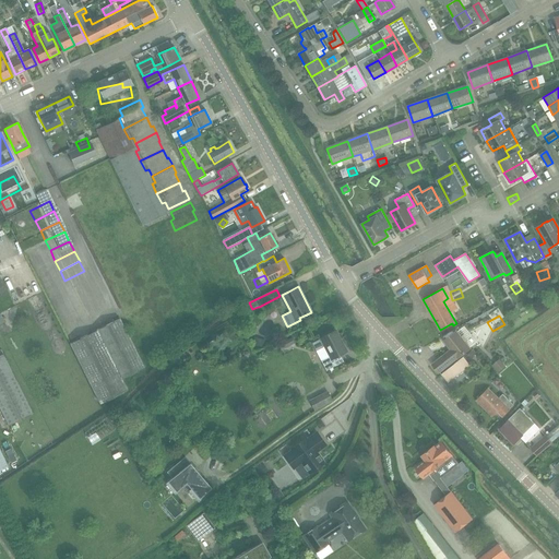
[(120,337),(114,341),(120,354),(127,351),(126,347),(135,343),(127,323),(115,329),(120,337)]
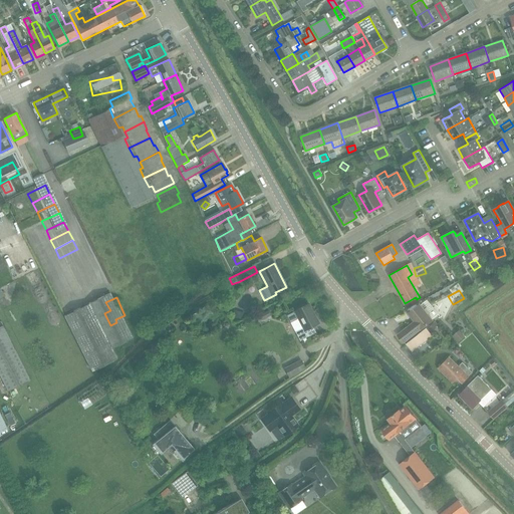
[(299,341),(315,332),(312,326),(318,323),(309,304),(294,311),(302,328),(295,332),(299,341)]
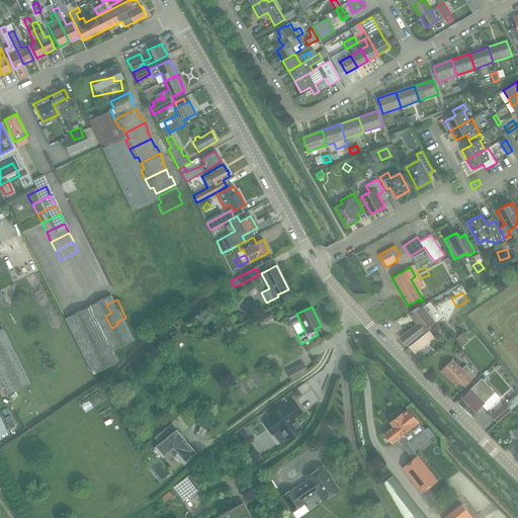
[(407,346),(407,345),(423,332),(424,333),(437,323),(423,307),(411,316),(417,324),(401,338),(407,346)]
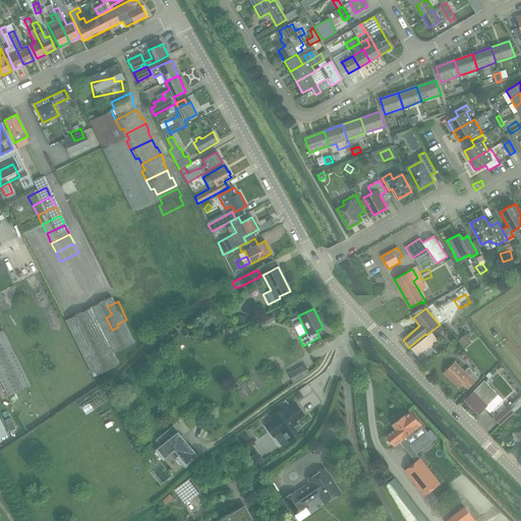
[(451,309),(439,315),(444,326),(456,321),(451,309)]
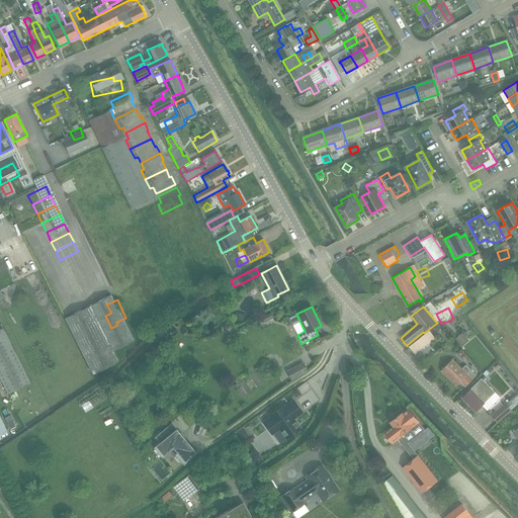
[(95,310),(85,315),(94,334),(103,329),(104,331),(111,328),(105,316),(99,319),(95,310)]
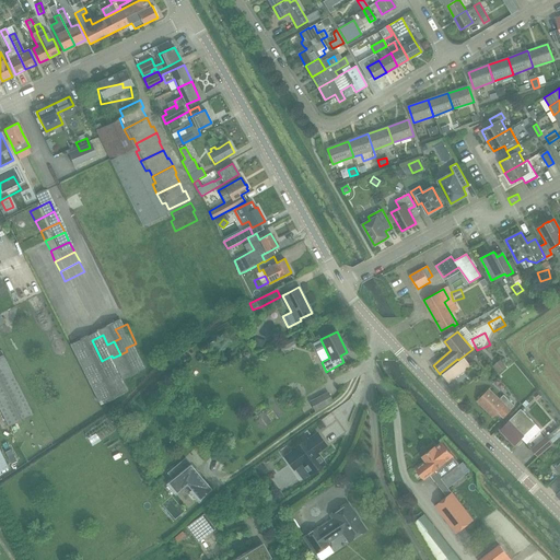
[(282,351),(295,345),(292,338),(279,345),(282,351)]
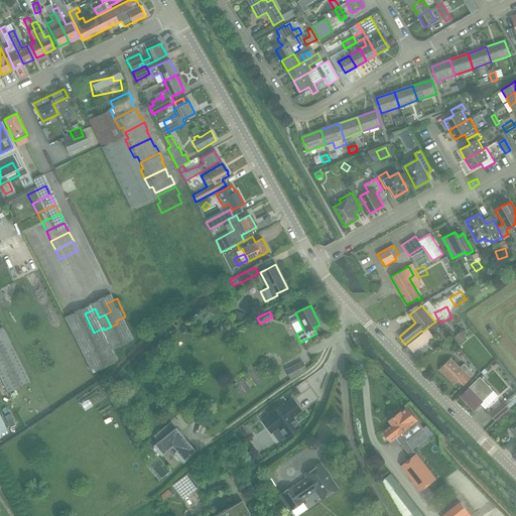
[(85,313),(75,318),(80,330),(75,333),(80,345),(87,341),(85,337),(94,333),(85,313)]
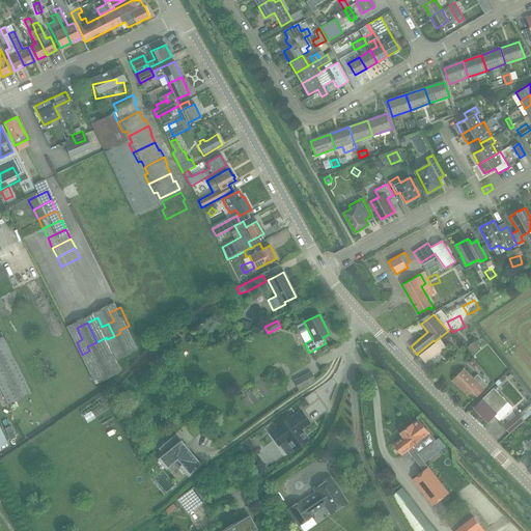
[(304,331),(297,333),(299,339),(306,337),(304,331)]
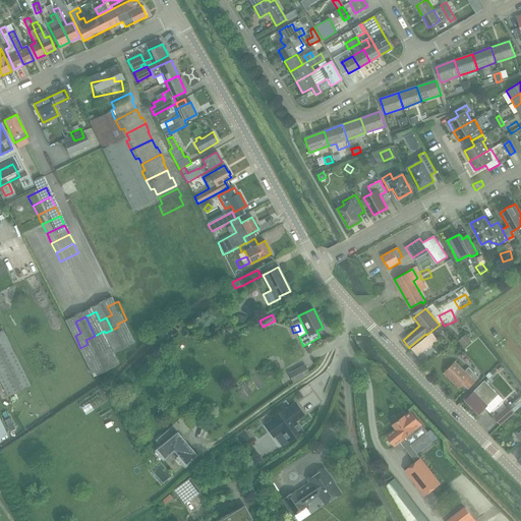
[(2,331),(0,332),(0,384),(6,397),(30,387),(2,331)]
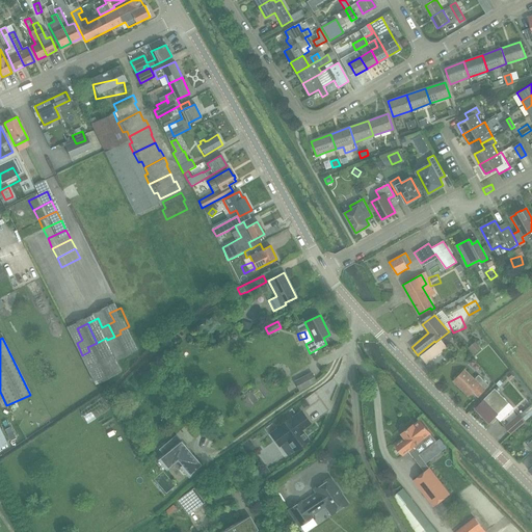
[(441,340),(428,350),(420,356),(421,356),(426,364),(447,348),(441,340)]
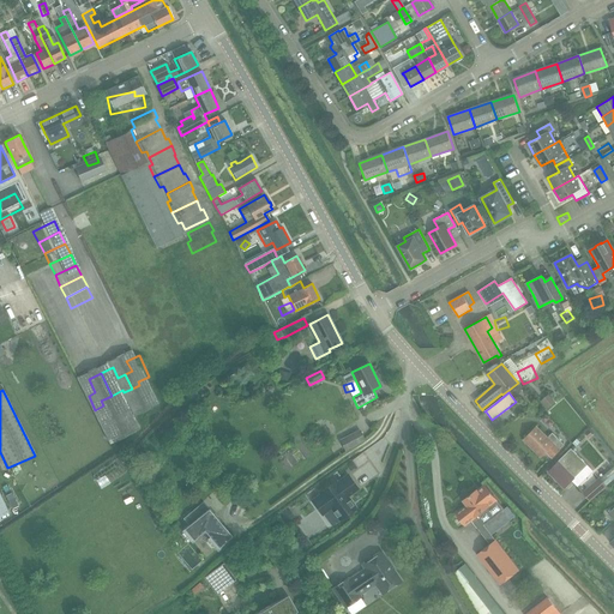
[(541,402),(547,409),(555,403),(549,395),(541,402)]
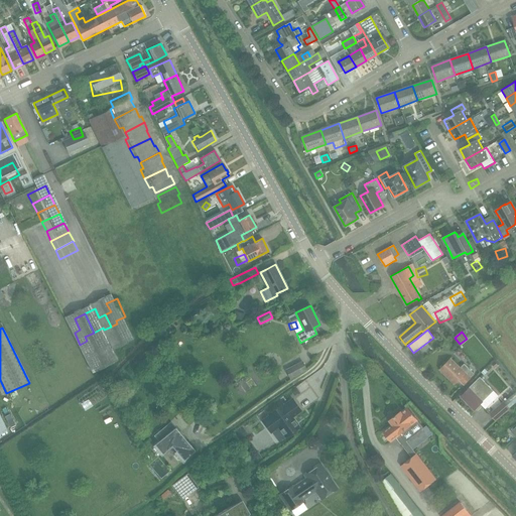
[(450,359),(447,363),(439,370),(455,384),(460,380),(464,384),(474,374),(464,364),(460,368),(450,359)]
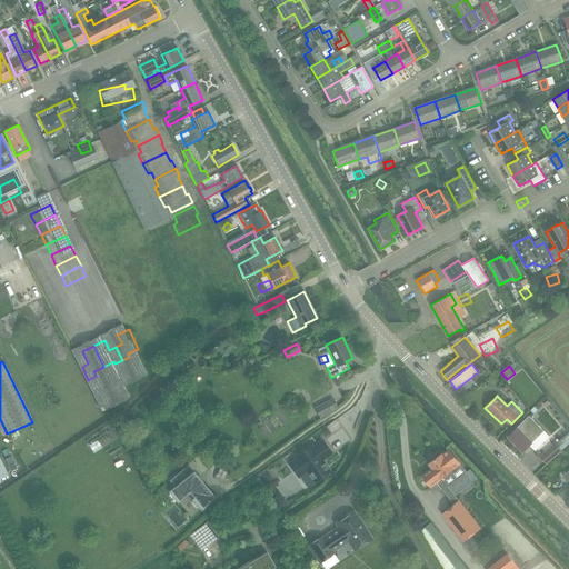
[(338,408),(333,400),(332,398),(315,408),(322,425),(339,416),(336,409),(338,408)]
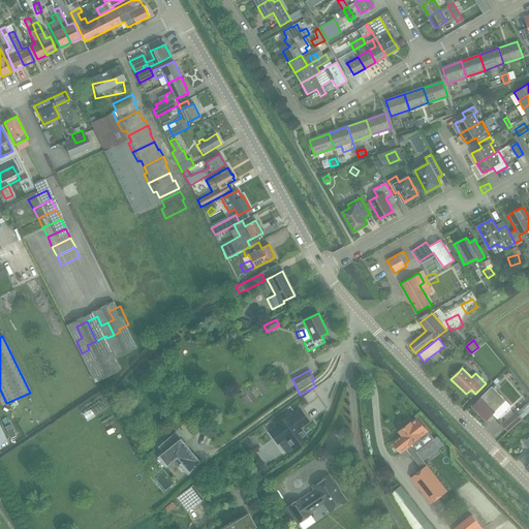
[(490,421),(495,415),(493,413),(506,401),(492,386),(480,398),(472,406),(487,421),(488,419),(490,421)]
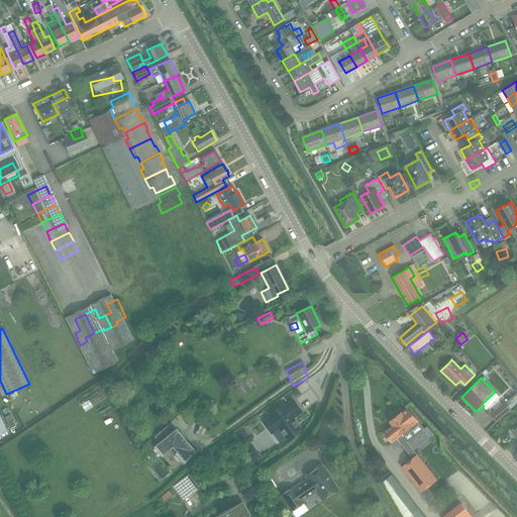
[(300,401),(309,394),(304,388),(295,395),(300,401)]
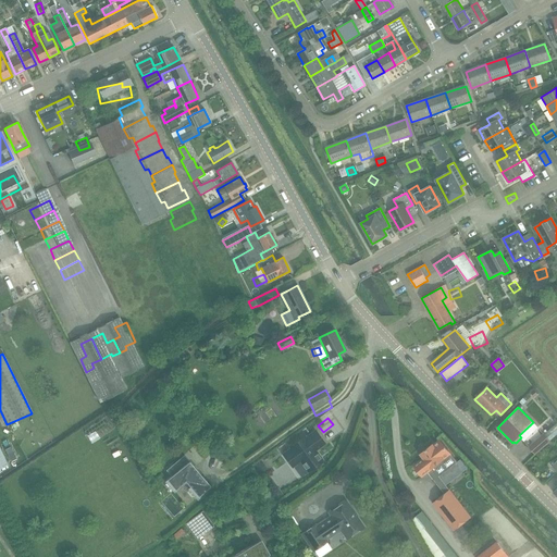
[(293,468),(293,467),(301,478),(324,459),(317,449),(325,442),(316,429),(307,436),(305,434),(288,447),(288,448),(282,454),(293,468)]
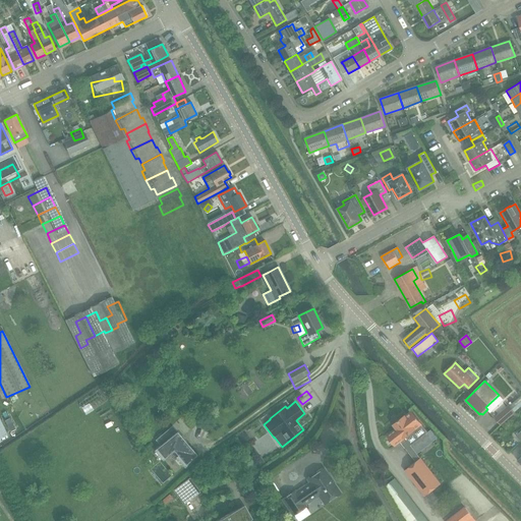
[(500,425),(508,418),(515,412),(509,406),(495,418),(500,425)]
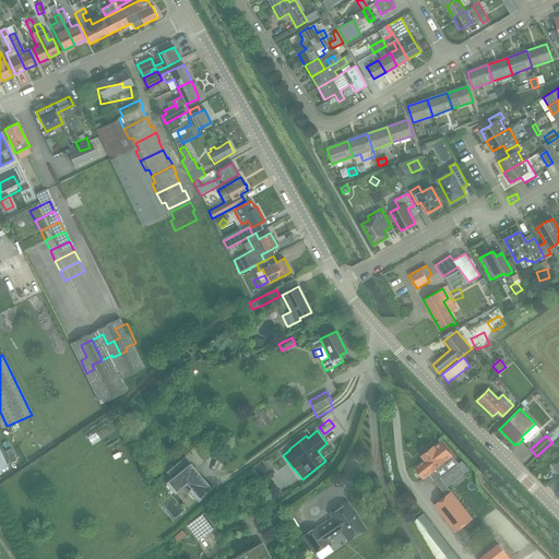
[(441,441),(435,447),(433,447),(423,455),(426,460),(416,468),(424,477),(429,473),(447,496),(433,504),(455,533),(473,519),(441,478),(459,464),(441,441)]
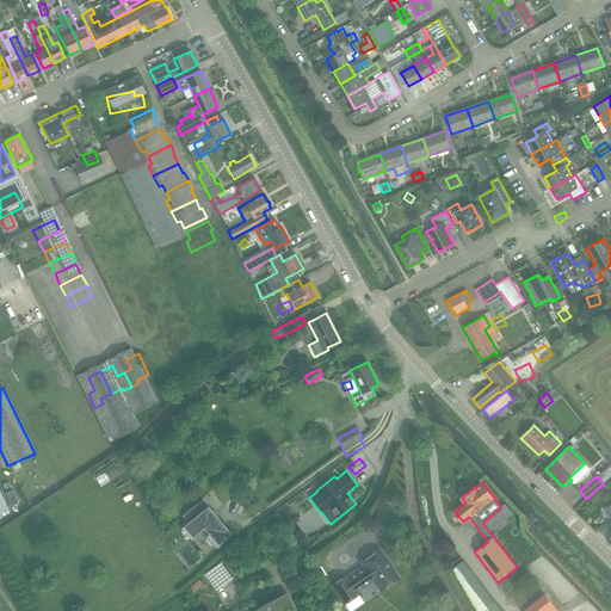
[(199,512),(195,506),(181,517),(187,524),(183,529),(193,542),(204,534),(217,550),(233,536),(208,506),(199,512)]
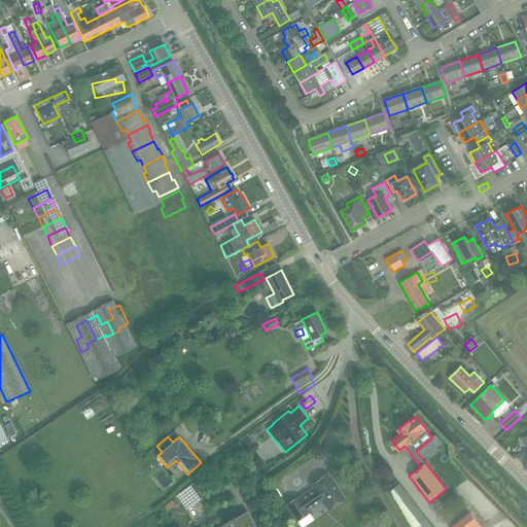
[(245,450),(253,444),(248,436),(240,443),(245,450)]
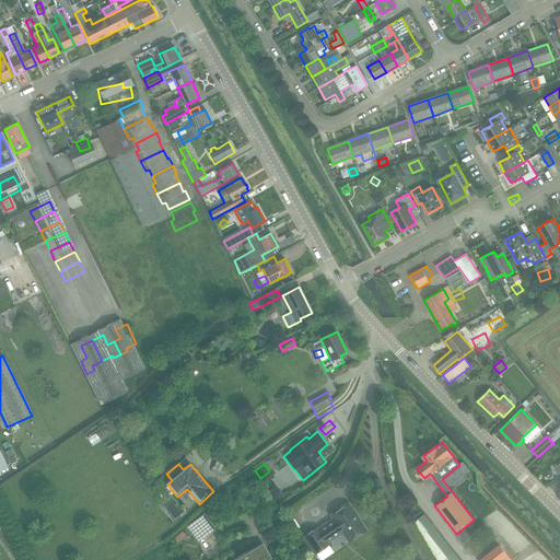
[(280,490),(273,494),(278,501),(284,497),(280,490)]
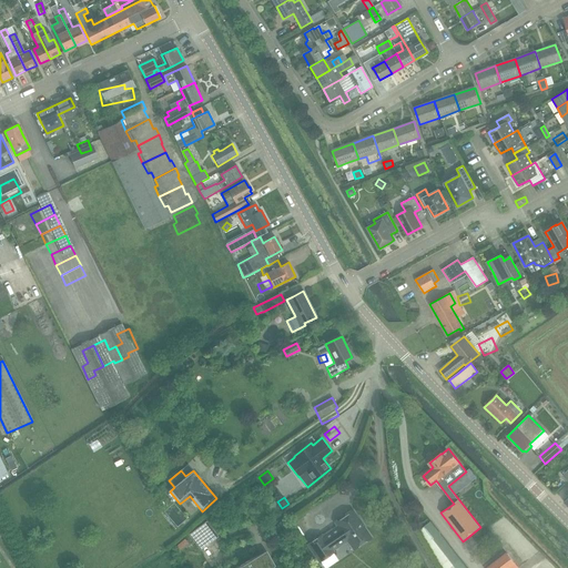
[(422,510),(416,503),(412,506),(417,514),(422,510)]
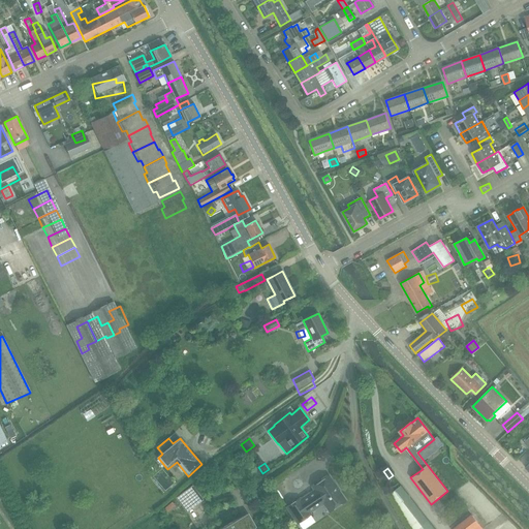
[(299,499),(287,507),(298,522),(309,515),(308,512),(323,502),(329,510),(344,500),(329,476),(313,487),(315,490),(300,500),(299,499)]
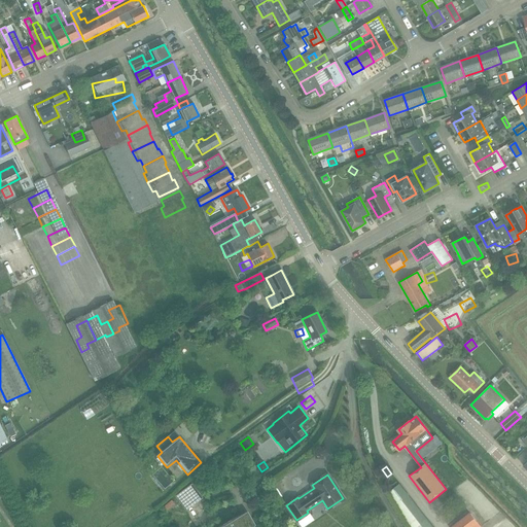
[(191,483),(175,496),(179,500),(187,494),(194,503),(202,497),(191,483)]
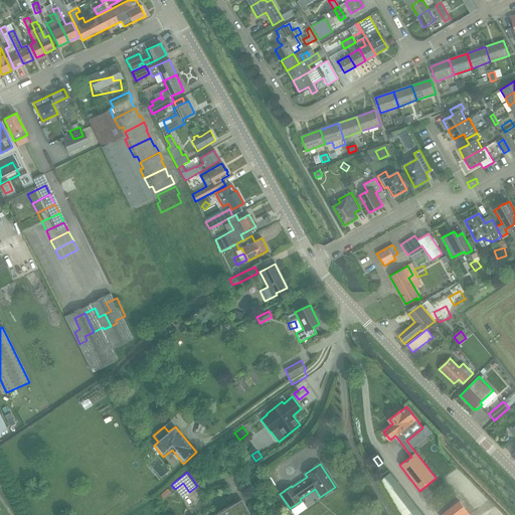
[(389,473),(381,480),(401,514),(422,514),(416,507),(389,473)]
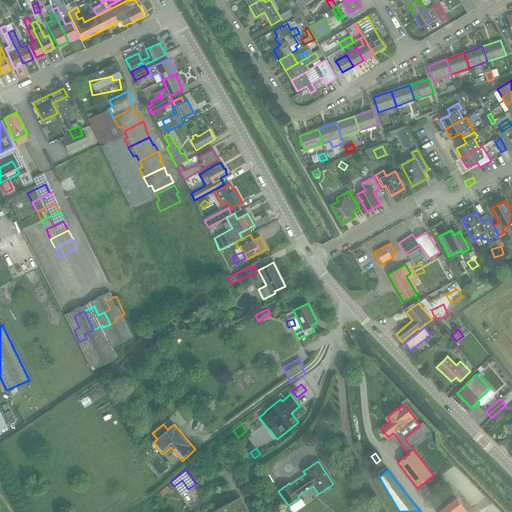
[(212,511),(244,511),(248,510),(240,496),(232,501),(212,511)]
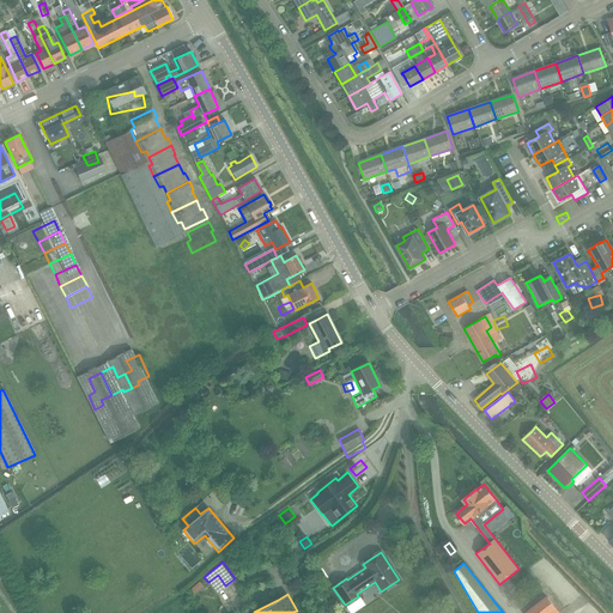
[(558,612),(556,608),(547,598),(527,612),(558,612)]
